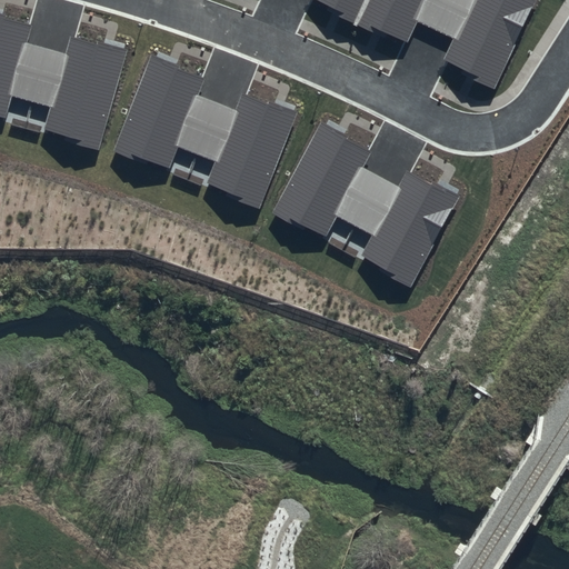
[(318,0),(408,39),(413,27),(425,0),(318,0)]
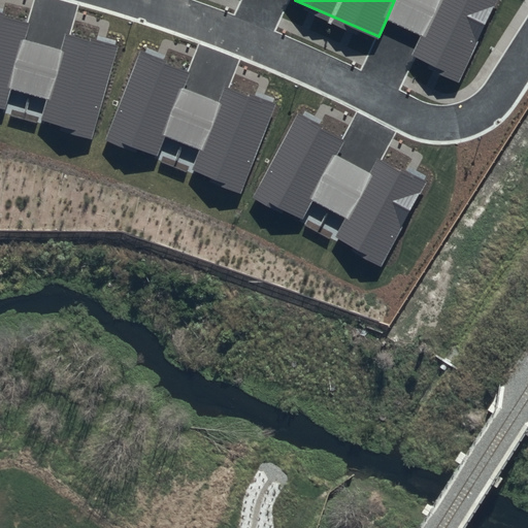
[(394,0),(384,25),(423,41),(439,0),(394,0)]
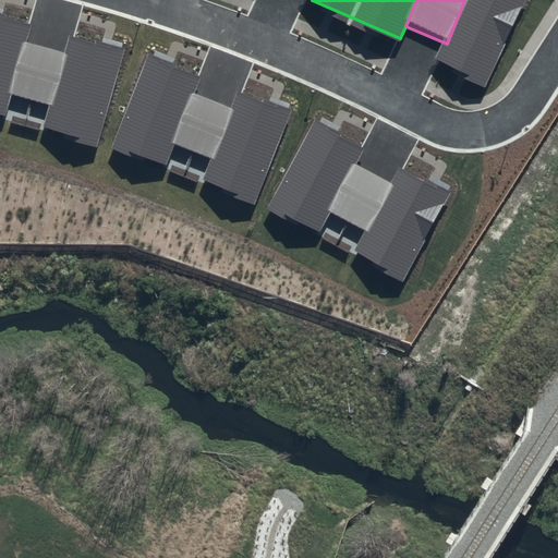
[(518,0),(464,0),(447,44),(437,68),(483,86),(518,0)]
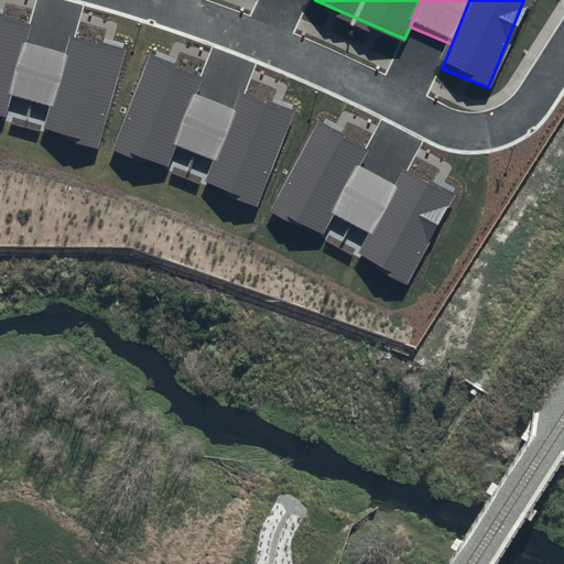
[(31,20),(0,12),(0,117),(6,119),(12,93),(51,102),(44,130),(99,143),(125,45),(69,31),(65,50),(25,40),(31,20)]
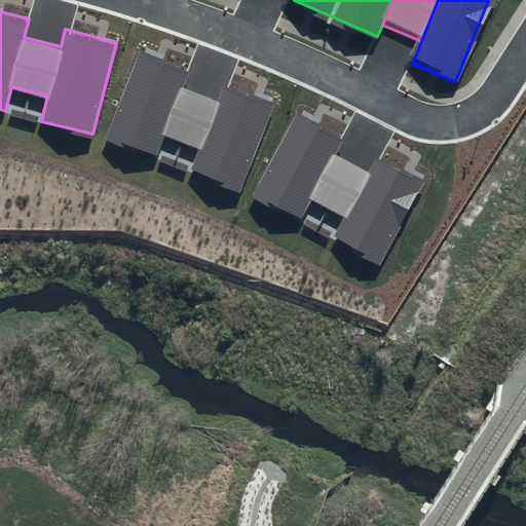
[(188,68),(139,49),(106,139),(155,157),(164,134),(199,146),(190,171),(239,189),(272,100),(223,81),(217,99),(182,85),(188,68)]
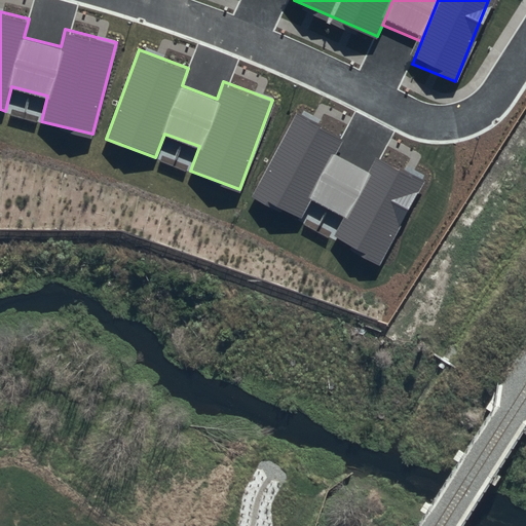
[(343,136),(296,113),(254,198),(301,221),(311,198),(346,215),(335,238),(381,260),(421,177),(375,154),(368,168),(335,153),(343,136)]
